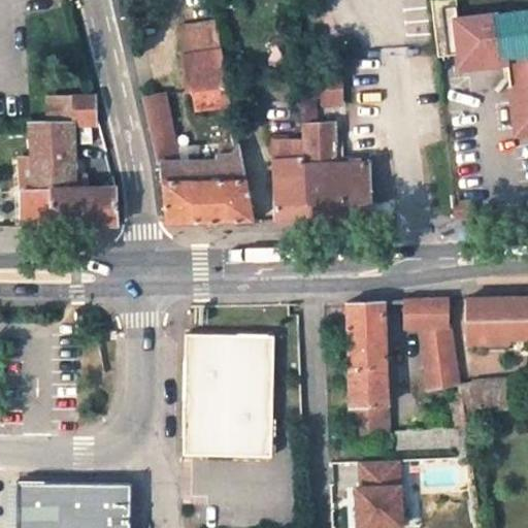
[(429,0),(435,50),(456,46),(456,54),(458,68),(488,65),(487,59),(504,57),(514,135),(527,133),(527,9),(457,19),(454,0),(429,0)]
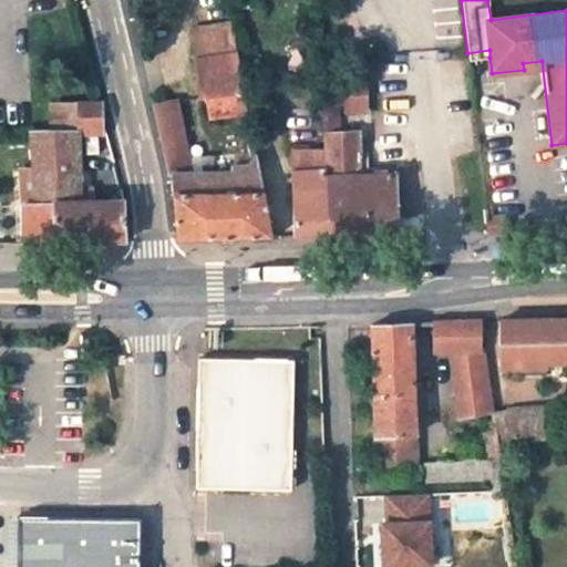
[(226,29),(199,34),(204,57),(230,52),(226,29)]
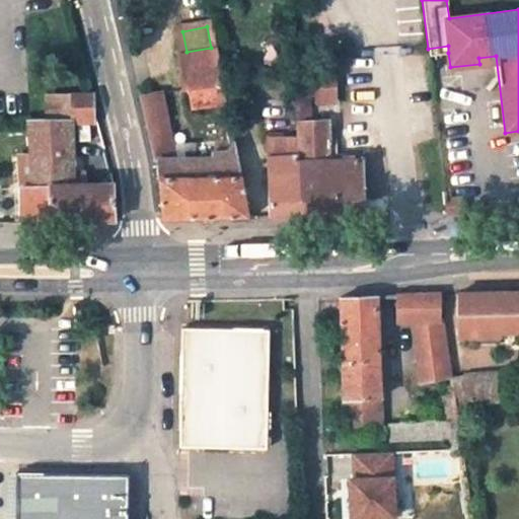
[(429,56),(448,53),(448,46),(428,49),(429,56)]
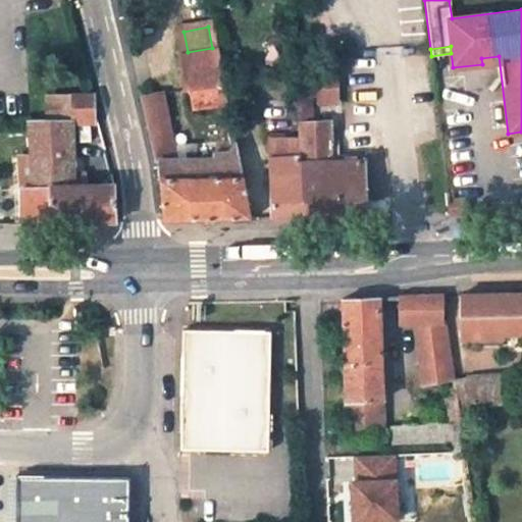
[(188,52),(178,54),(184,89),(189,89),(192,109),(218,106),(226,142),(236,141),(226,102),(217,47),(212,48),(188,52)]
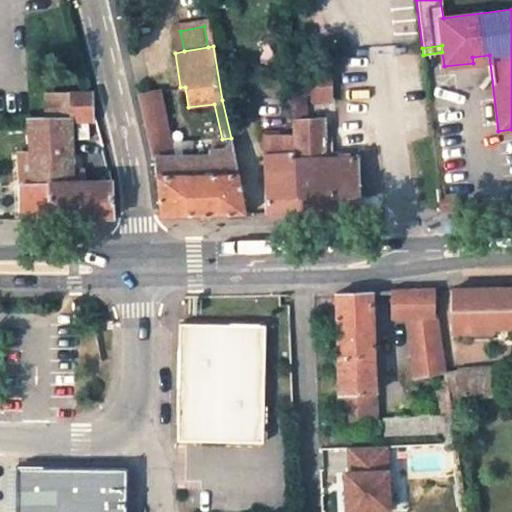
[(289,76),(289,81),(331,79),(331,68),(327,61),(302,62),(303,76),(289,76)]
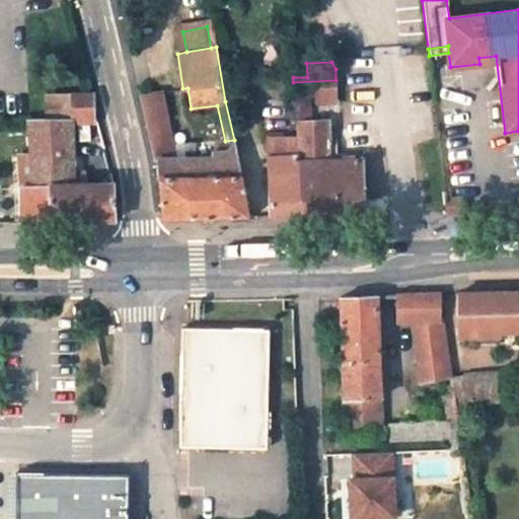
[(298,136),(305,216),(364,214),(362,160),(330,161),(329,153),(328,130),(328,113),(322,113),(322,121),(317,122),(310,122),(309,109),(316,108),(316,104),(337,103),(336,80),(293,82),(297,119),(298,136)]
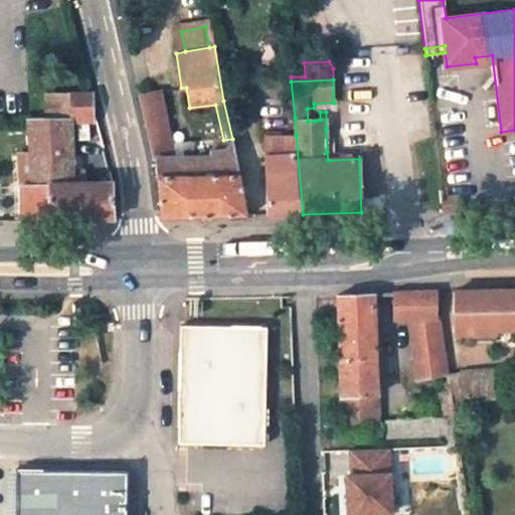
[(170,144),(160,93),(140,97),(153,160),(157,159),(162,217),(196,216),(248,215),(232,139),(220,152),(208,153),(208,158),(193,159),(192,151),(186,151),(185,143),(170,144)]
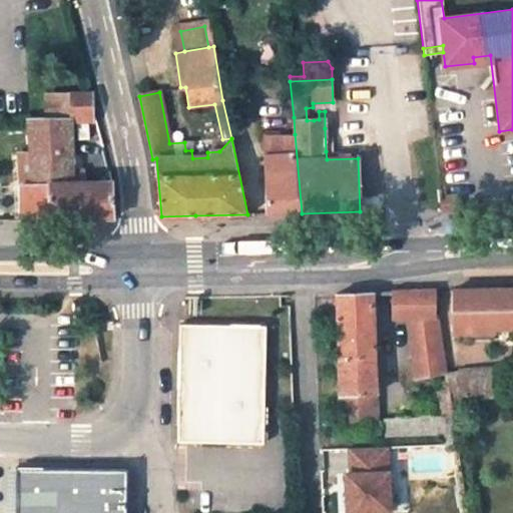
[(29,117),(31,174),(22,174),(22,185),(15,185),(15,220),(113,218),(111,182),(105,183),(93,183),(79,183),(71,183),(71,171),(70,122),(70,93),(46,94),(47,117),(29,117)]
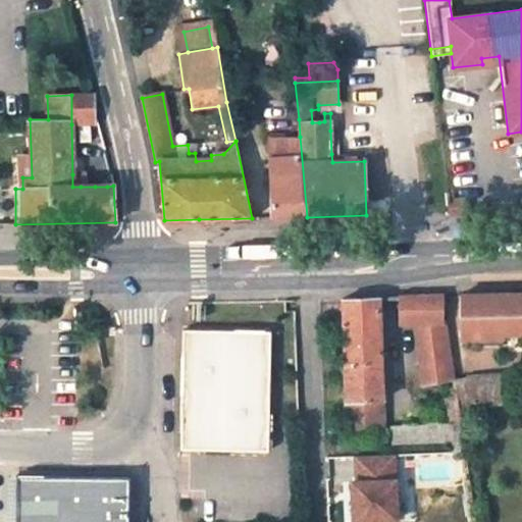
[(71,95),(71,124),(93,124),(93,95),(71,95)]
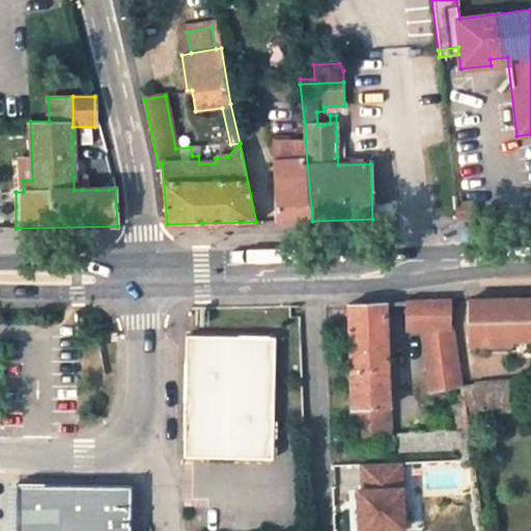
[(304,121),(272,123),(272,140),(305,139),(304,121)]
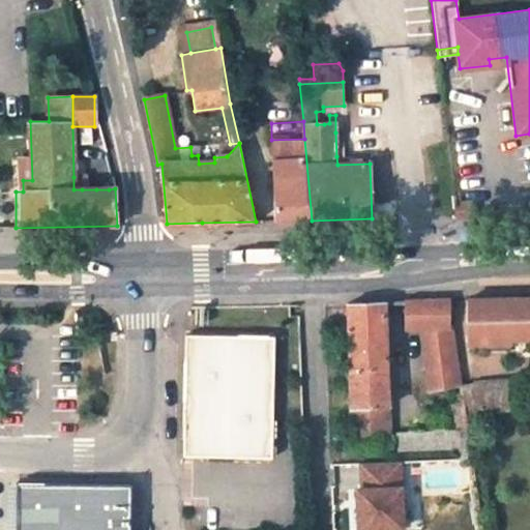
[(345,155),(344,131),(335,133),(336,156),(345,155)]
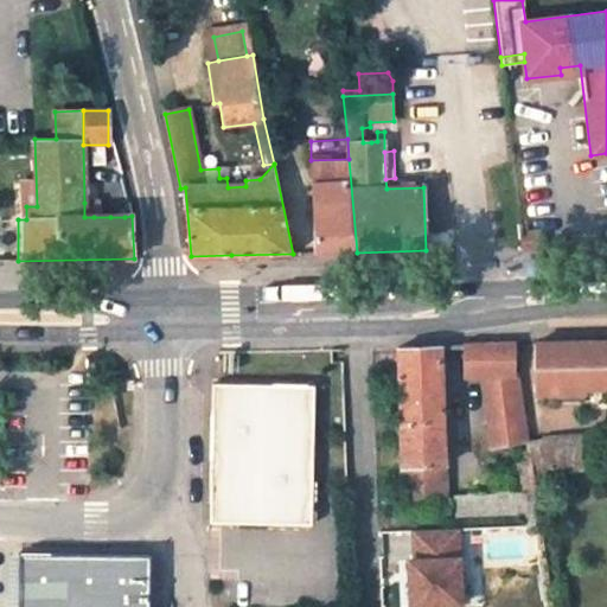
[(311,160),(313,254),(357,253),(349,159),(311,160)]
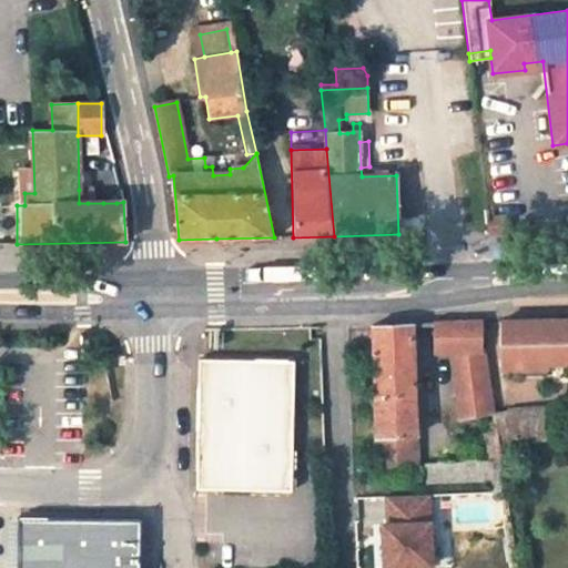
[(362,176),(396,175),(395,166),(369,166),(361,168),(362,176)]
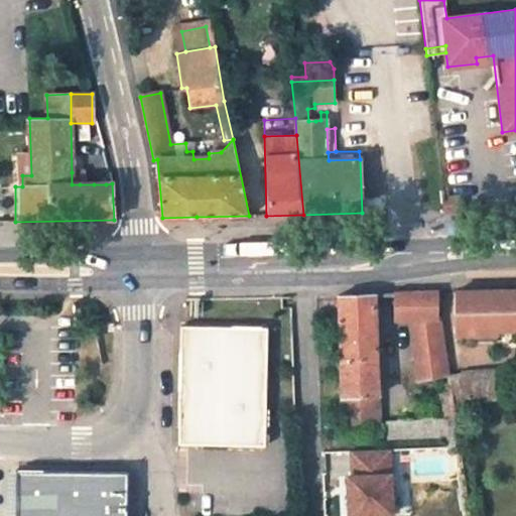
[(80,184),(81,172),(72,172),(72,184),(80,184)]
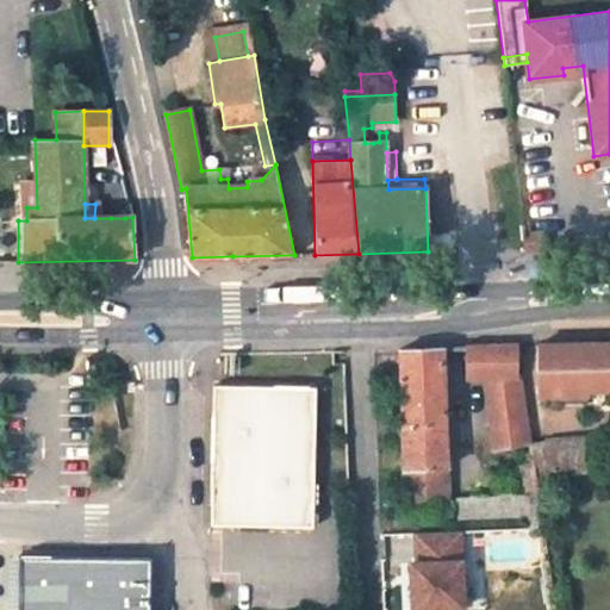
[(125,206),(110,206),(111,218),(125,218),(125,206)]
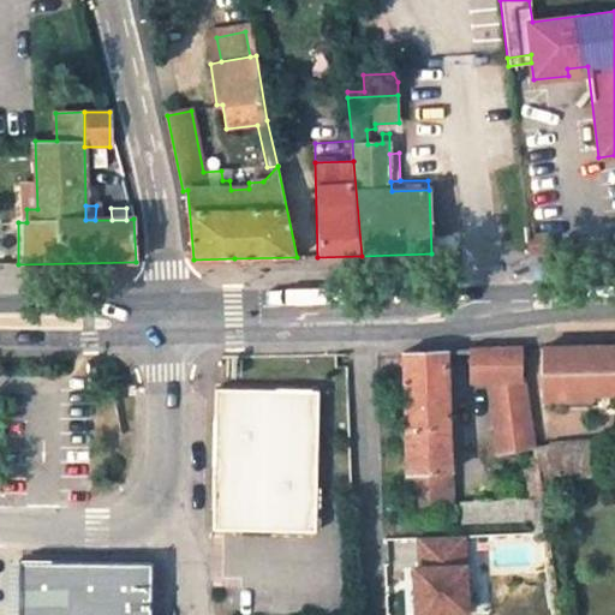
[(542,346),(543,408),(568,408),(568,398),(593,396),(593,394),(614,392),(614,345),(614,344),(569,345),(542,346)]
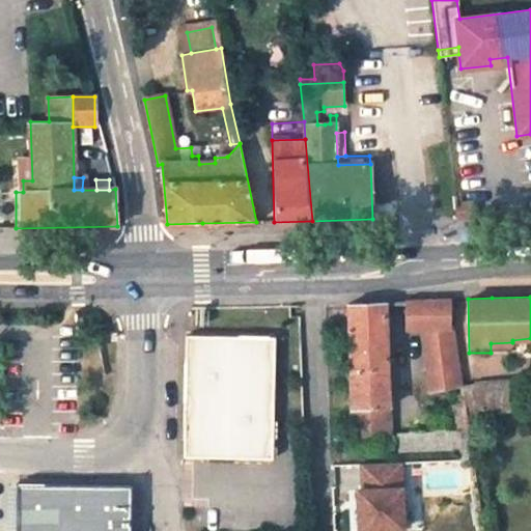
[(404,331),(421,331),(429,392),(463,384),(453,326),(450,326),(448,300),(408,301),(403,301),(404,331)]
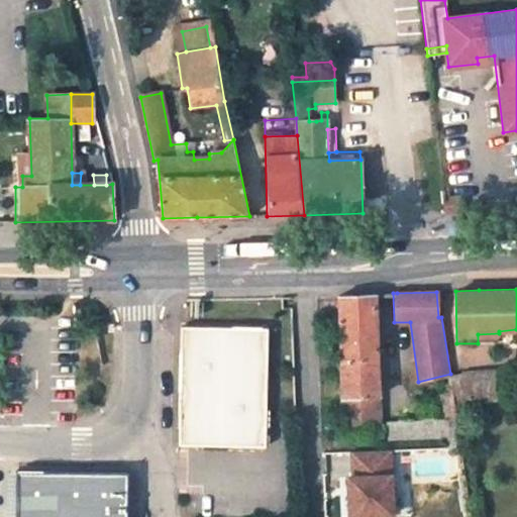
[(338,295),(343,434),(372,431),(373,437),(378,437),(378,431),(379,431),(374,293),(338,295)]
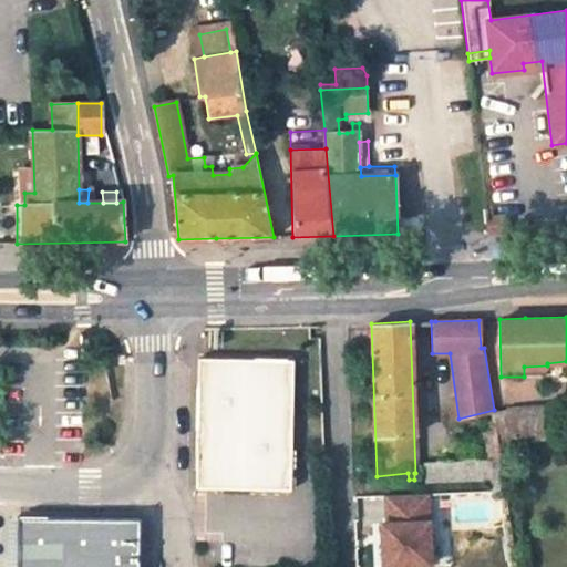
[(291,488),(294,361),(202,359),(197,470),(214,487),(291,488)]
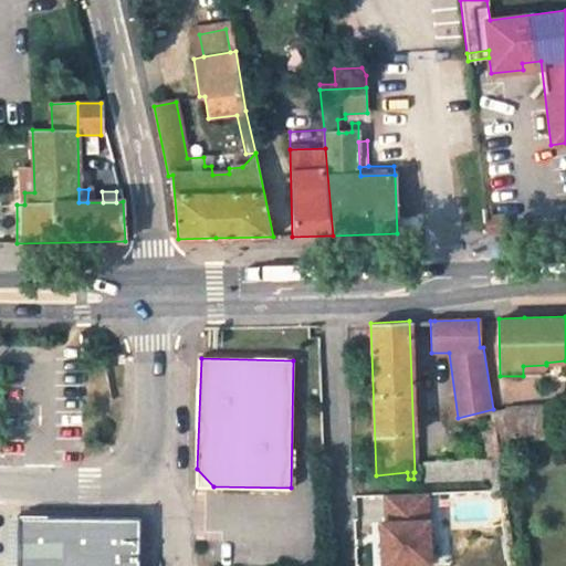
[(523,376),(547,375),(546,365),(523,366),(523,376)]
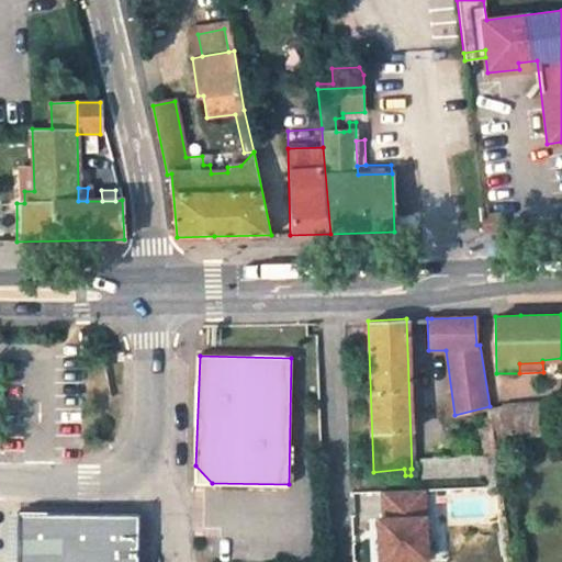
[(539,434),(536,403),(499,405),(505,436),(539,434)]
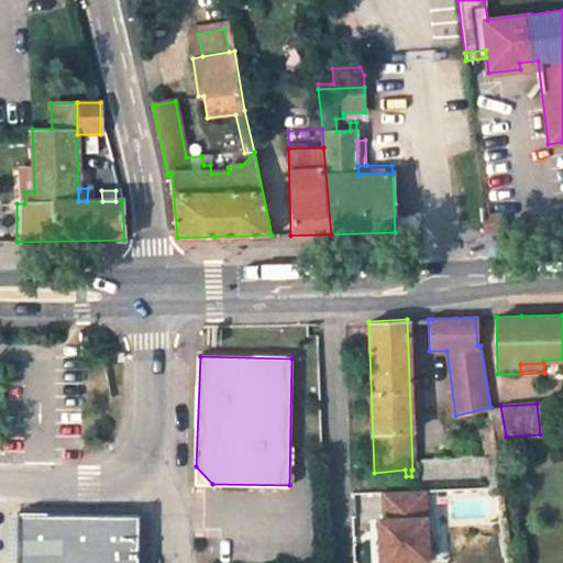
[(506,437),(500,406),(490,407),(493,428),(495,438),(506,437)]
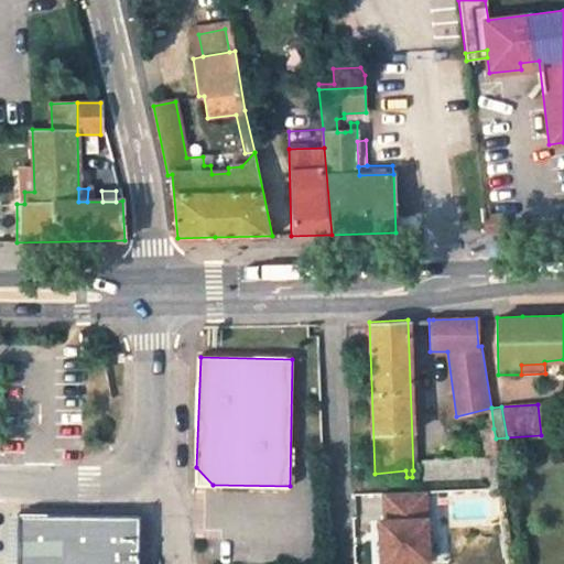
[(494,429),(481,430),(486,458),(498,457),(496,438),(494,429)]
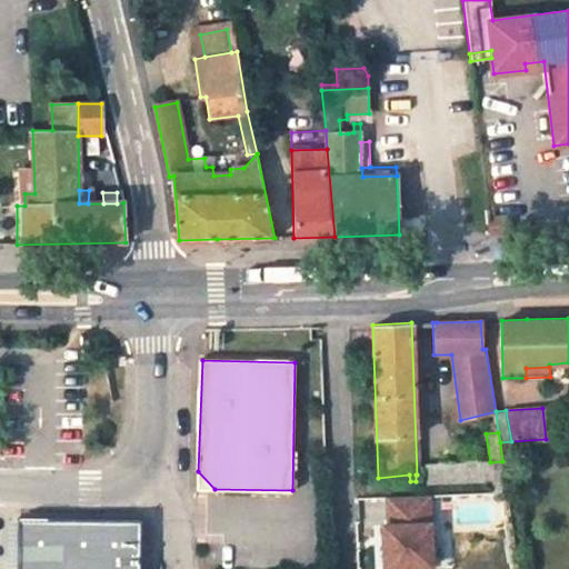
[(508,493),(502,461),(490,462),(426,466),(427,485),(491,480),(492,495),(508,493)]
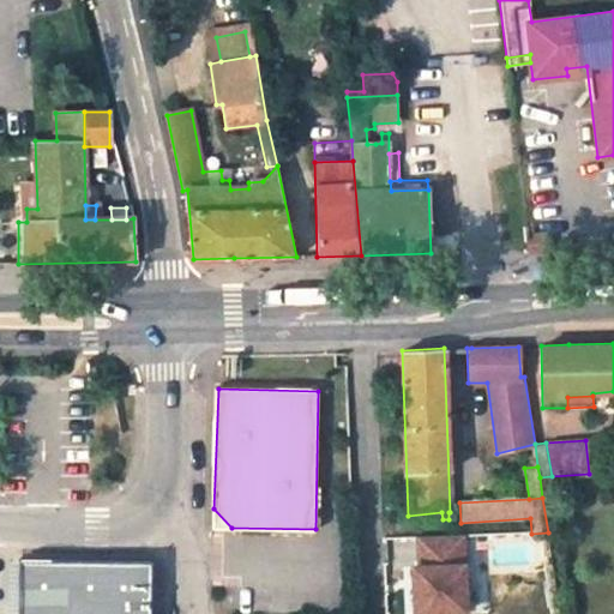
[(232,528),(214,509),(212,527),(232,528)]
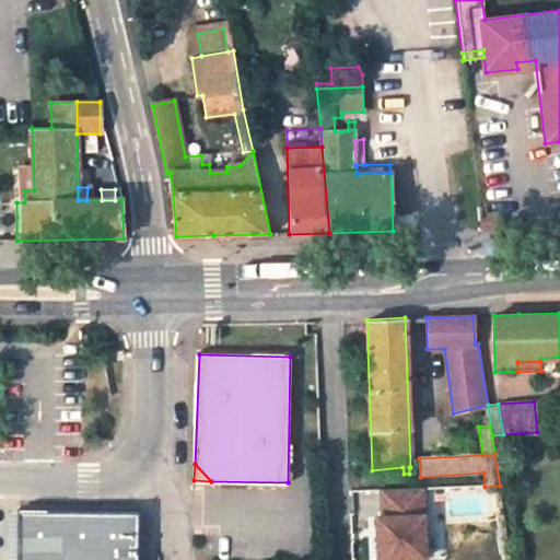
[(383,517),(376,517),(378,559),(389,559),(426,558),(421,488),(381,490),(383,517)]
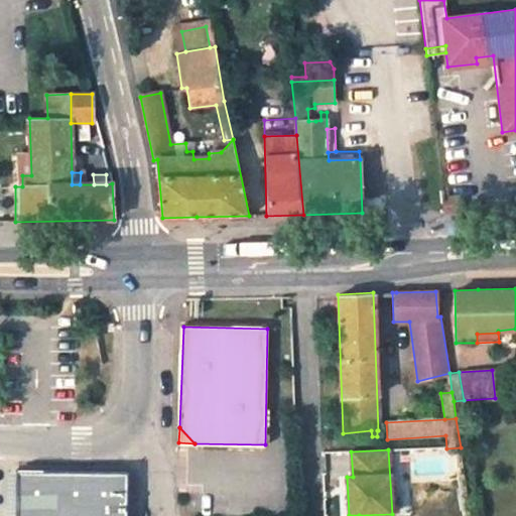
[(126,515),(127,473),(17,472),(15,515),(126,515)]
